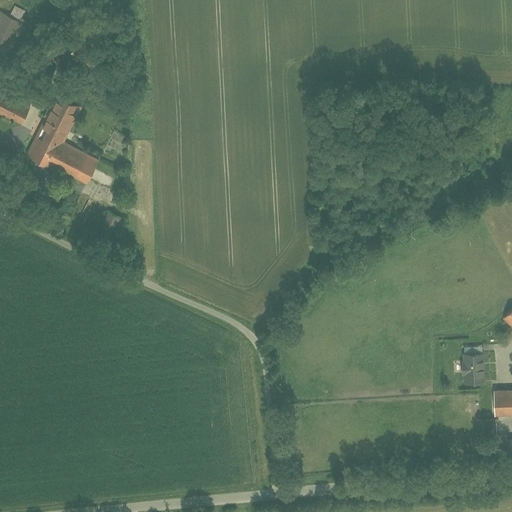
[(14,4),(9,15),(22,21),(27,10),(14,4)]
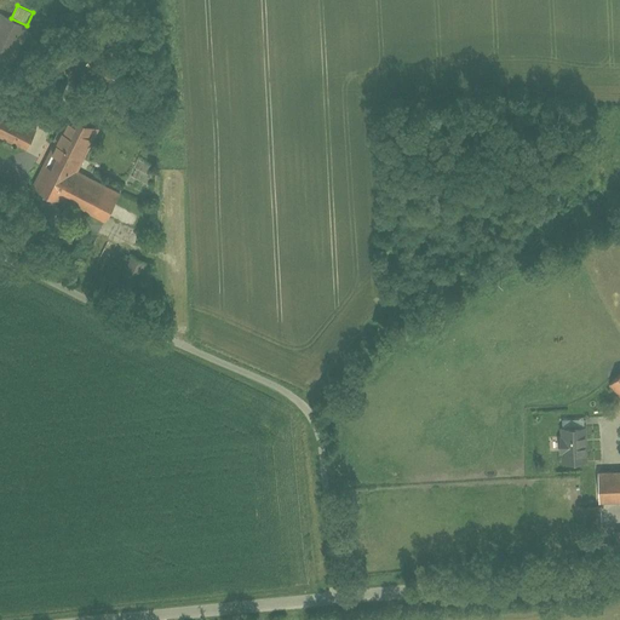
[(11,18),(0,12),(0,96),(34,30),(27,26),(11,18)]
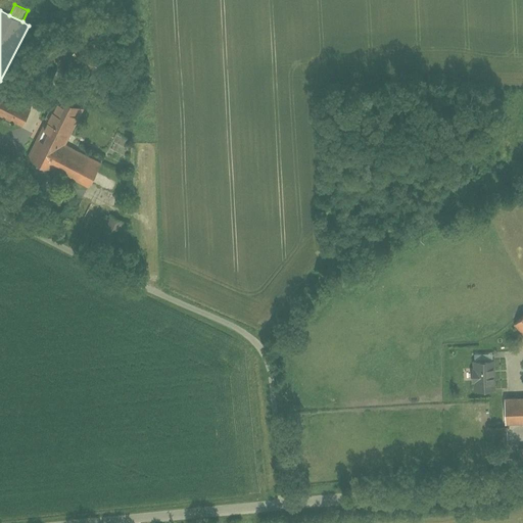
[(30,109),(0,94),(0,114),(21,126),(30,109)]
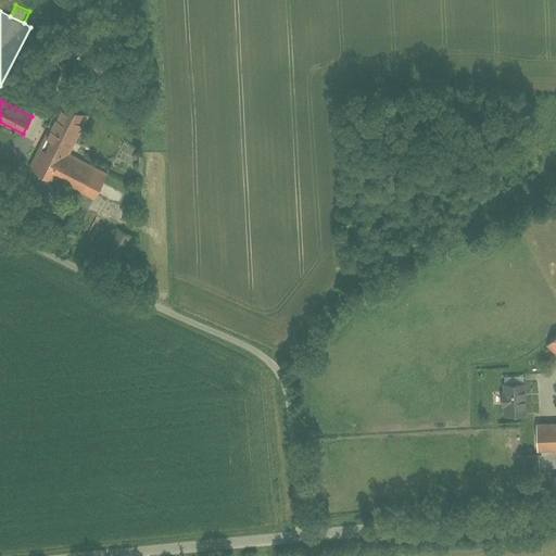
[(84,113),(61,101),(27,167),(51,180),(54,175),(66,151),(81,123),(79,122),(84,113)]
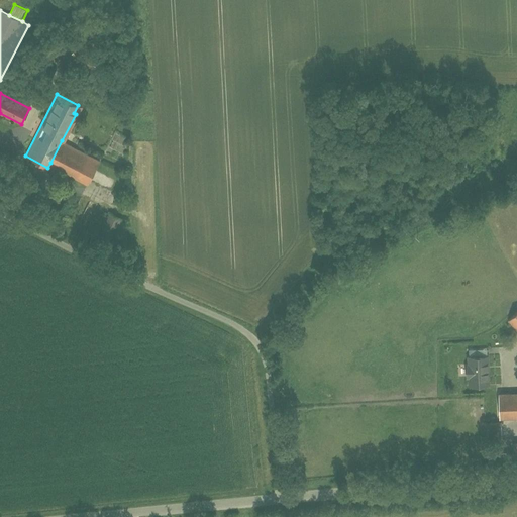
[(50,163),(88,182),(99,160),(62,140),(50,163)]
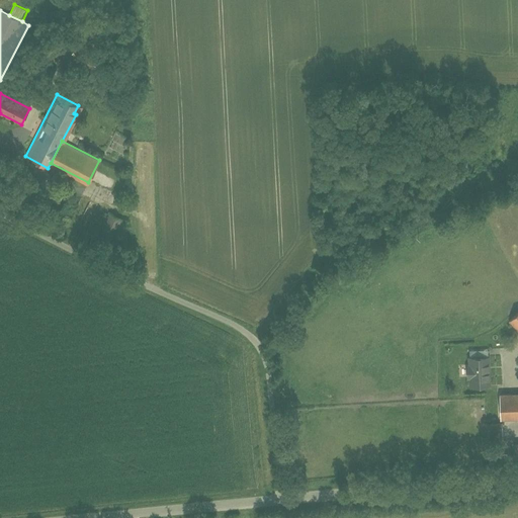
[(109,211),(102,229),(113,234),(120,217),(109,211)]
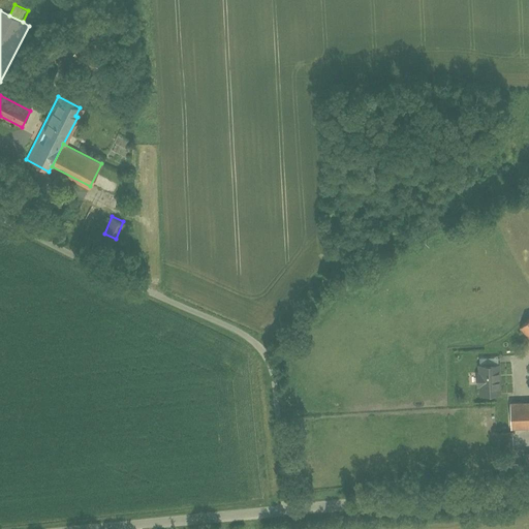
[(528,317),(520,328),(528,337),(528,317)]
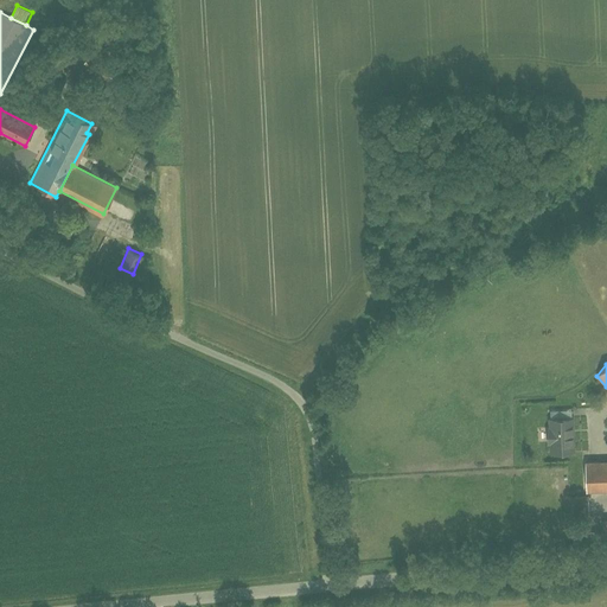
[(548,441),(548,454),(574,453),(573,416),(548,417),(548,427),(545,427),(547,441),(548,441)]
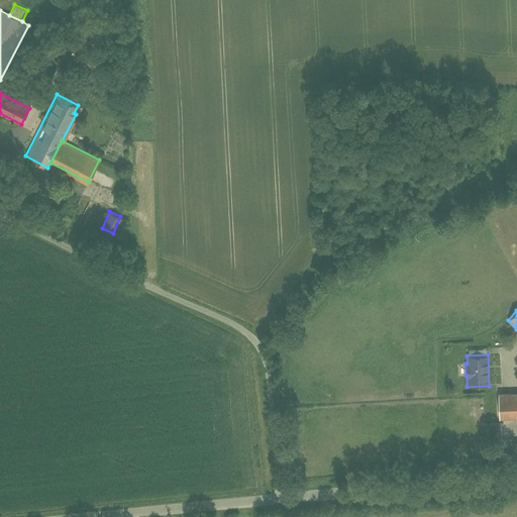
[(516,392),(497,394),(498,418),(516,416),(516,392)]
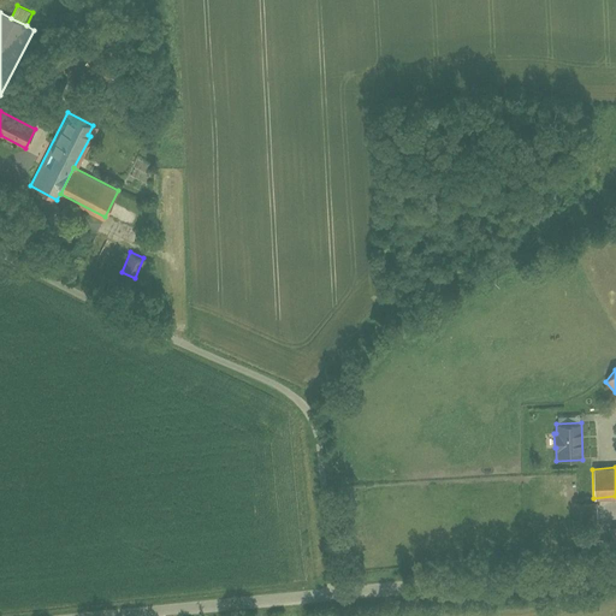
[(593,503),(575,504),(576,519),(593,517),(593,503)]
